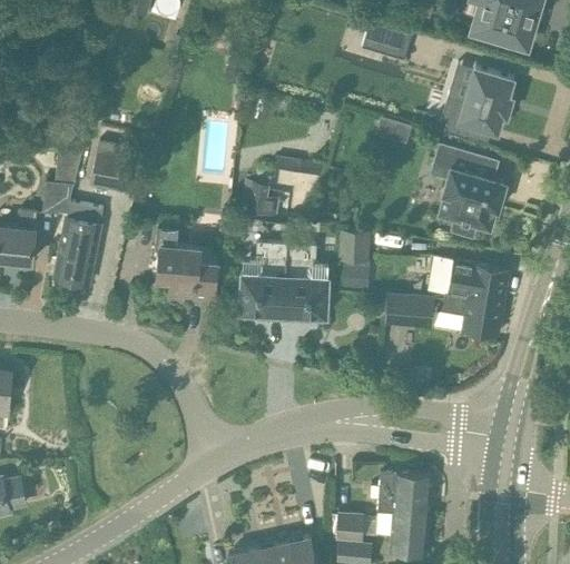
[(128,0),(126,13),(140,18),(145,0),(128,0)]
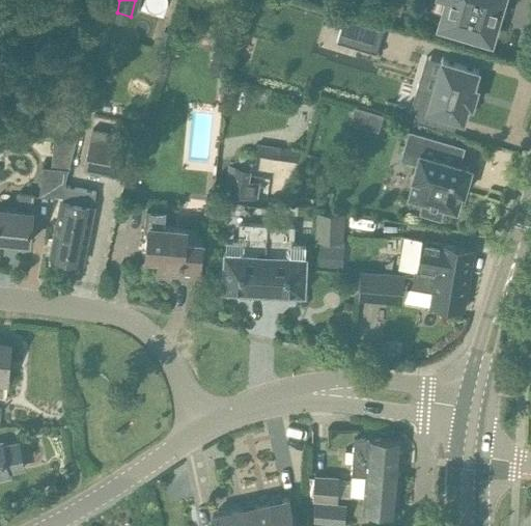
[(452,0),(444,29),(444,31),(446,31),(447,35),(454,37),(457,35),(492,45),(493,39),(496,37),(499,30),(497,27),(504,0),(452,0)]
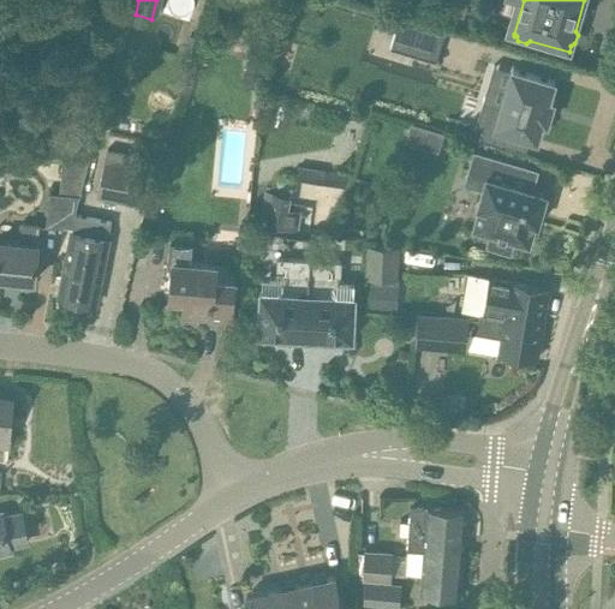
[(399,25),(390,52),(419,60),(436,66),(445,39),(399,25)]
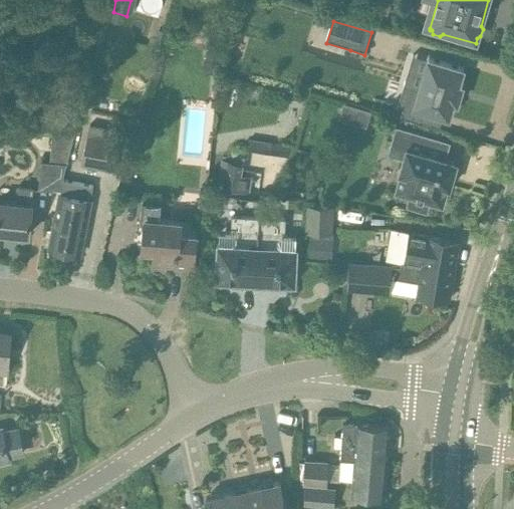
[(164,49),(166,39),(159,37),(156,47),(164,49)]
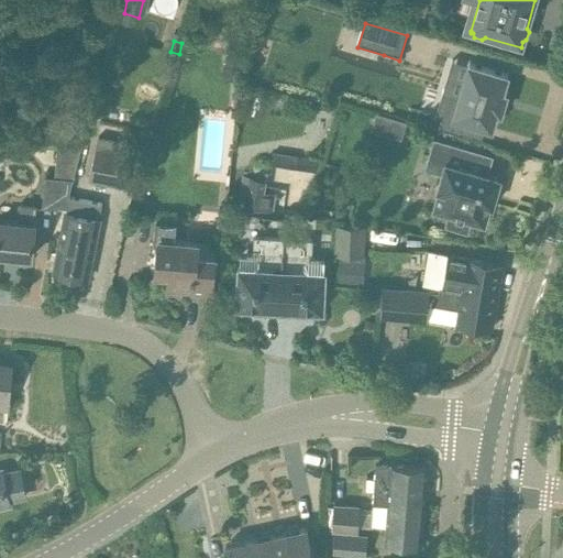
[(470,69),(460,101),(450,98),(442,123),(439,132),(462,140),(466,124),(489,132),(492,133),(493,131),(492,131),(497,116),(501,117),(501,115),(506,99),(507,99),(507,97),(505,97),(503,96),(507,80),(508,78),(506,78),(472,68),(472,67),(470,67),(470,69)]
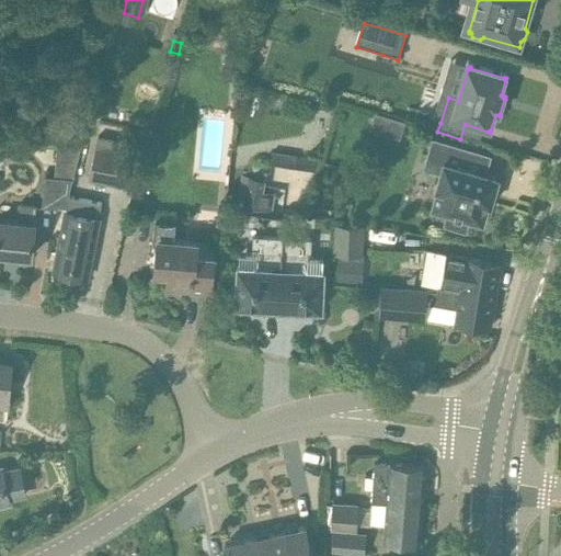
[(376,117),(370,134),(399,142),(403,125),(376,117)]
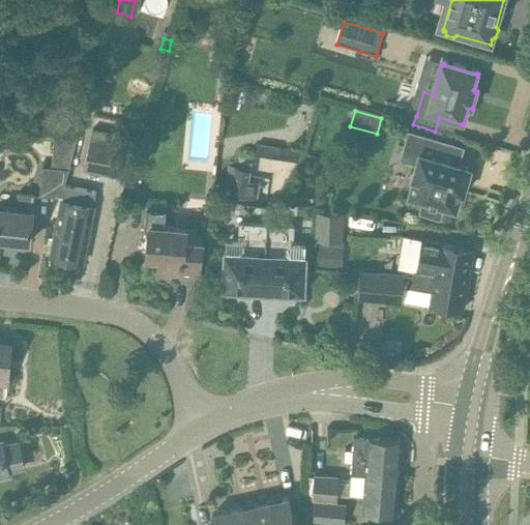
[(93,132),(85,174),(127,182),(134,152),(104,146),(106,135),(93,132)]
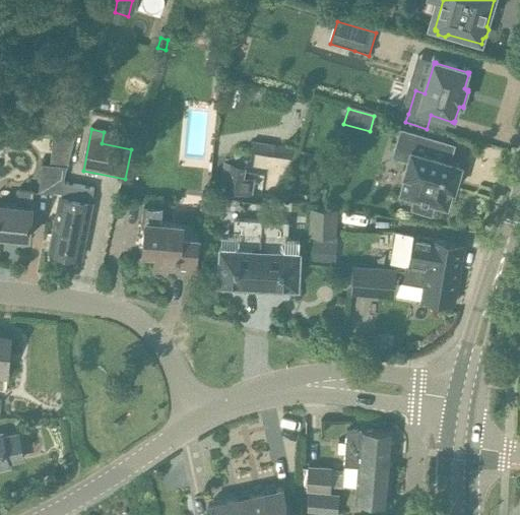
[(399,198),(415,203),(413,211),(431,217),(434,208),(447,212),(452,195),(454,196),(462,169),(434,159),(439,143),(400,131),(395,150),(410,154),(402,180),(404,180),(399,198)]
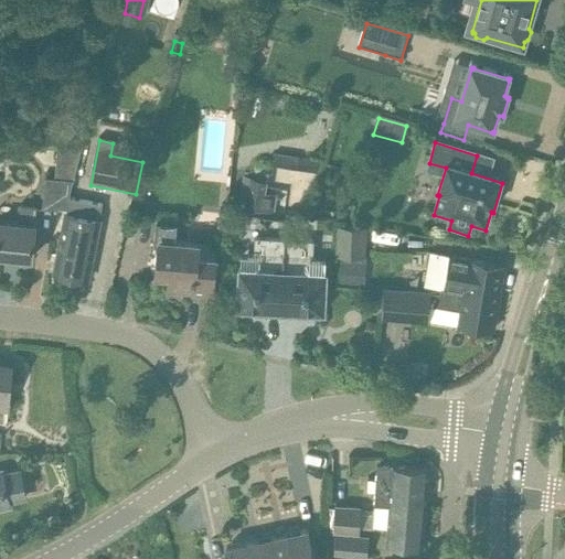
[(83,149),(59,148),(55,182),(45,181),(41,211),(59,213),(59,212),(64,213),(67,202),(70,203),(83,149)]
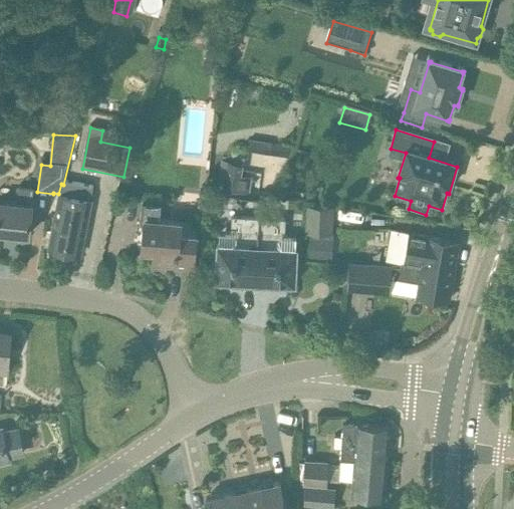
[(271,147),(249,143),(248,153),(247,156),(268,159),(269,159),(271,147)]
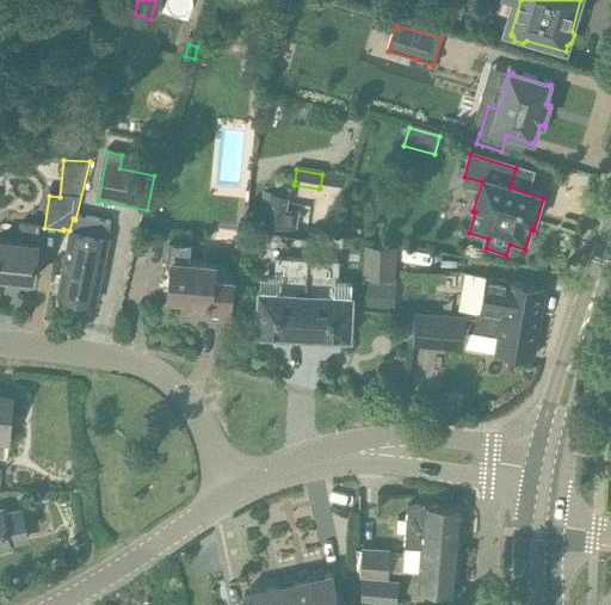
[(162,186),(154,185),(149,208),(148,211),(146,217),(154,220),(162,186)]
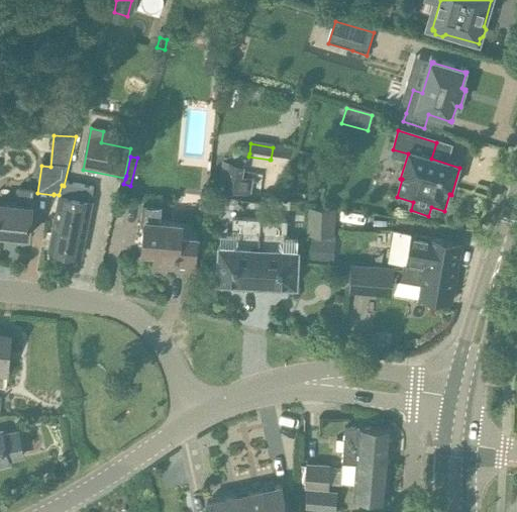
[(245,169),(223,165),(219,187),(225,189),(224,194),(232,196),(232,199),(251,202),(254,181),(243,180),(245,169)]
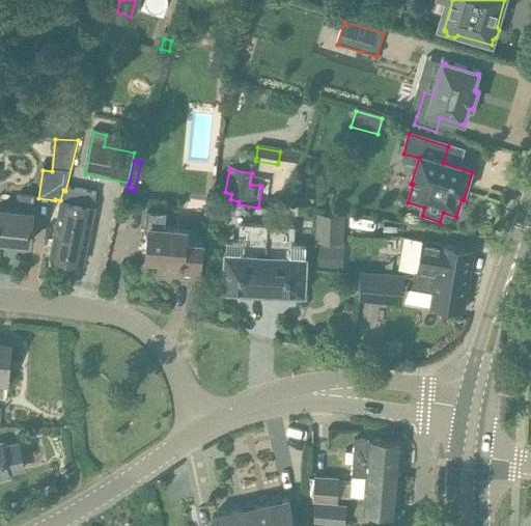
[(55,241),(51,261),(82,268),(96,196),(65,191),(63,190),(60,200),(59,203),(63,204),(55,241)]
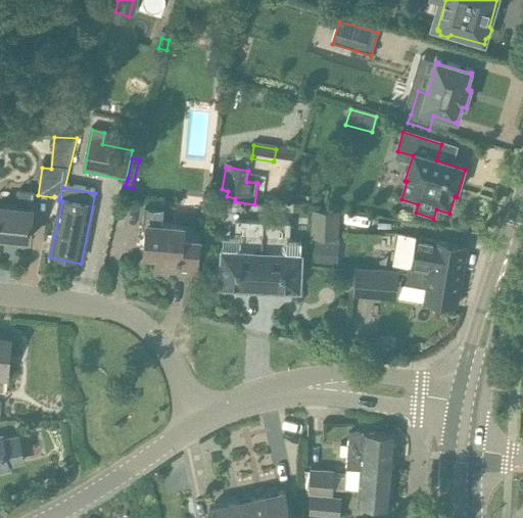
[(0,239),(30,243),(32,223),(34,195),(20,193),(18,209),(0,207),(0,239)]
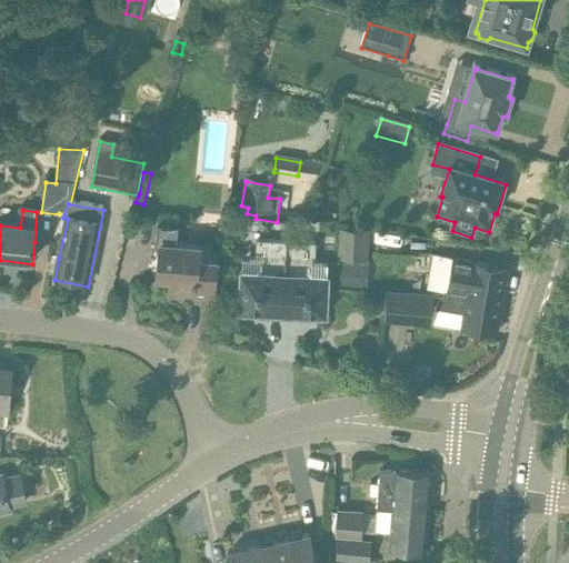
[(239,221),(228,221),(227,235),(238,237),(239,221)]
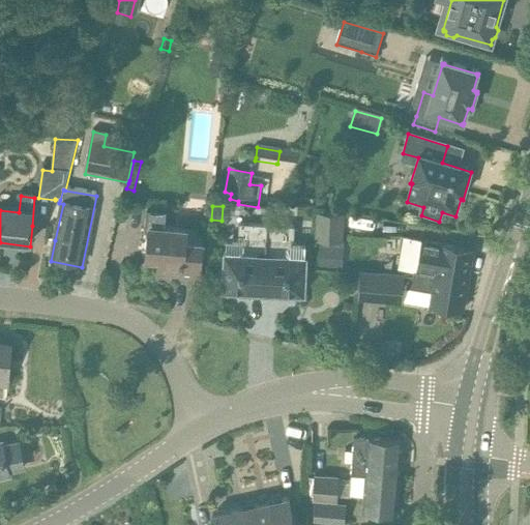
[(199,279),(201,258),(202,245),(197,245),(197,233),(186,232),(164,230),(165,214),(146,213),(145,229),(149,229),(146,261),(159,262),(158,267),(166,268),(166,275),(199,279)]
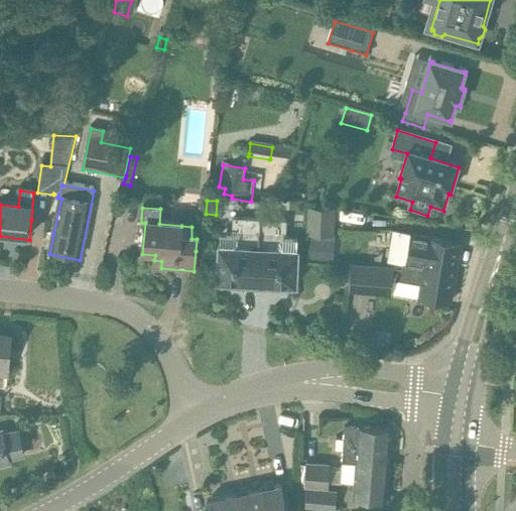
[(335,211),(308,210),(307,238),(323,238),(334,239),(335,211)]
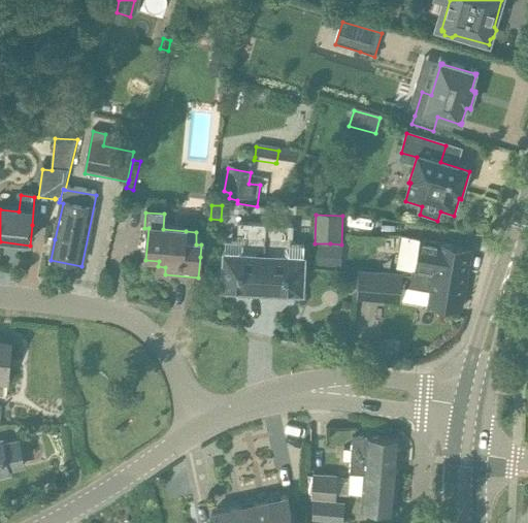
[(240,297),(262,298),(265,228),(238,227),(237,243),(226,242),(225,253),(223,252),(221,293),(240,294),(240,297)]
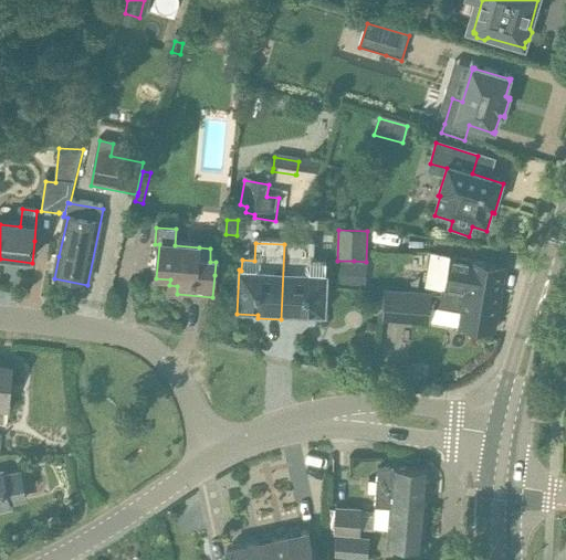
[(284,244),(281,319),(305,319),(305,317),(327,318),(329,274),(326,274),(326,263),(314,263),(315,245),(284,244)]
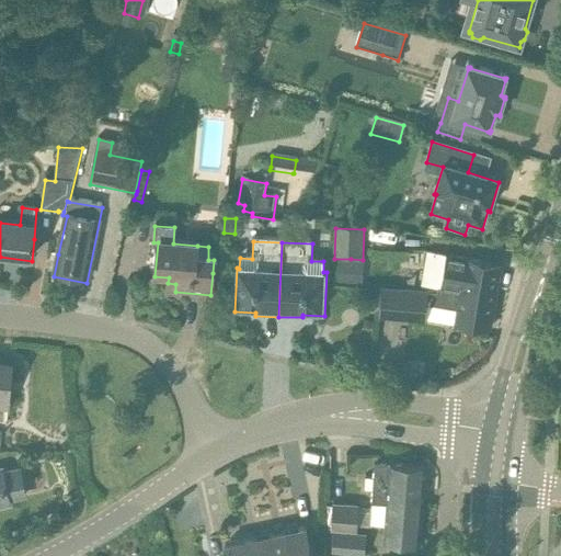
[(460,291),(460,288),(496,295),(501,268),(479,264),(451,259),(447,258),(442,286),(446,287),(460,291)]
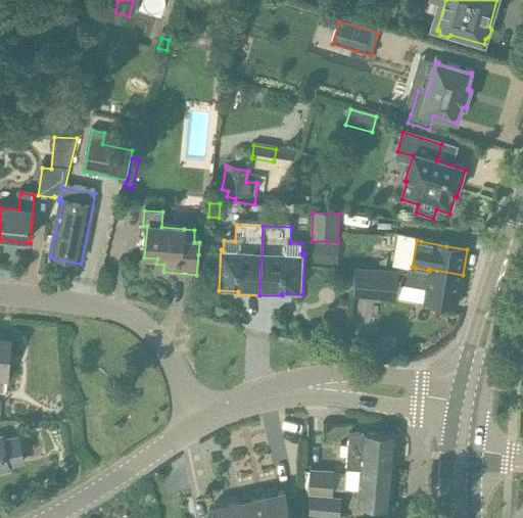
[(312,241),(311,269),(326,269),(326,245),(327,241),(312,241)]
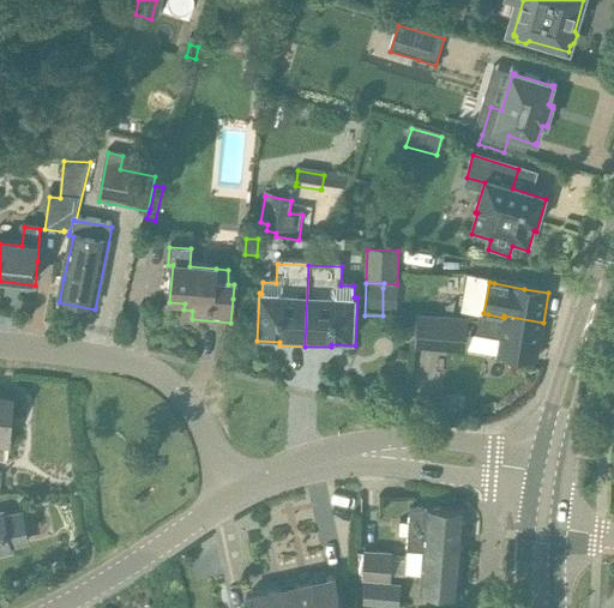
[(536,363),(543,323),(504,315),(504,318),(503,321),(479,318),(479,321),(417,315),(415,345),(467,350),(468,333),(501,339),(498,357),(536,363)]
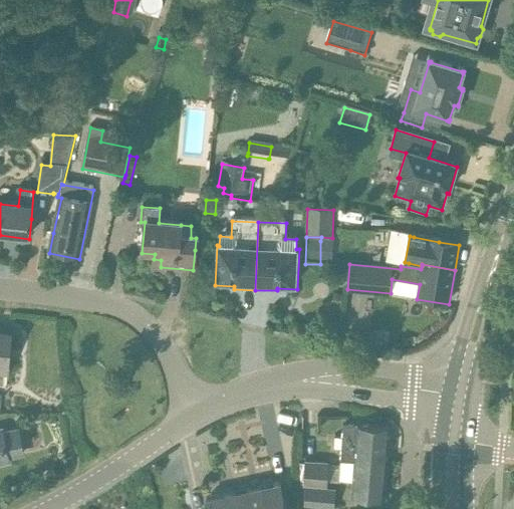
[(0,376),(6,377),(9,356),(10,336),(0,335),(0,376)]
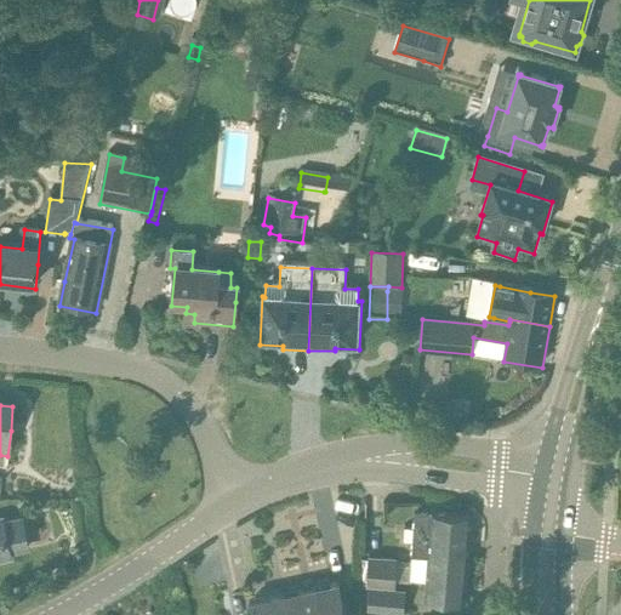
[(412,561),(427,562),(428,558),(467,561),(471,519),(415,516),(412,561)]
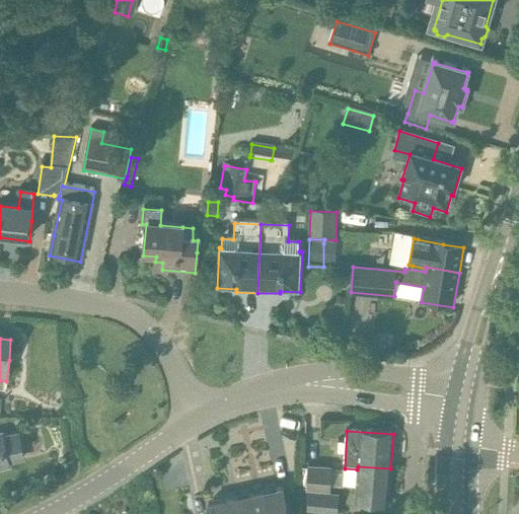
[(0,470),(9,469),(9,467),(8,464),(23,461),(18,436),(3,439),(2,437),(0,437),(0,470)]
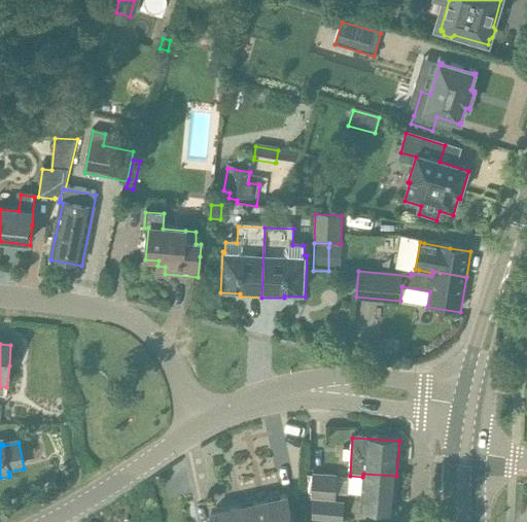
[(363,474),(362,477),(360,512),(393,515),(396,476),(363,474)]
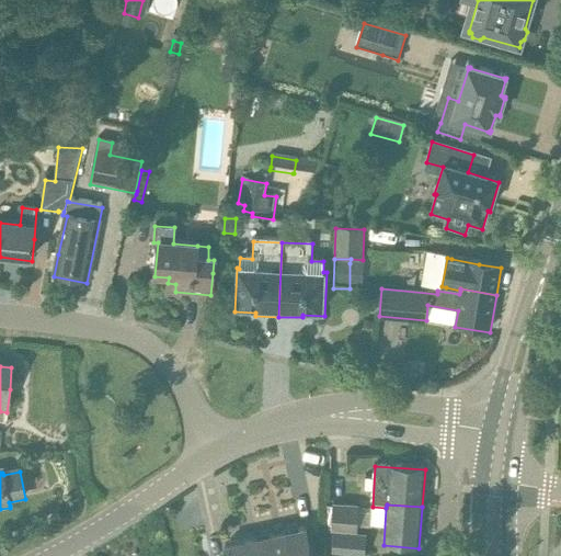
[(357,534),(357,532),(358,510),(332,508),(331,532),(357,534)]
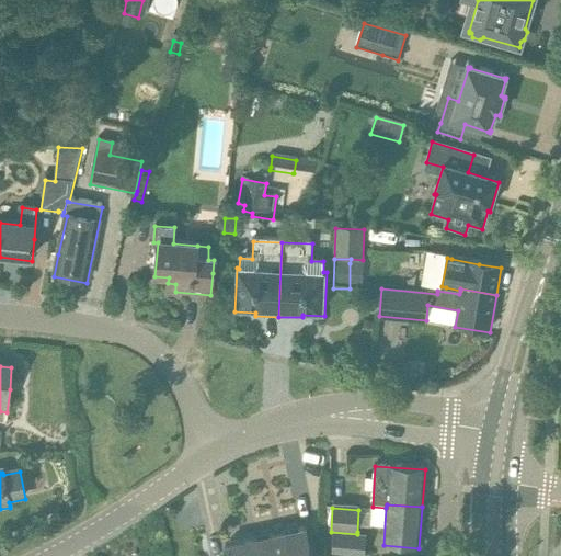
[(286,534),(255,541),(258,555),(310,555),(305,531),(298,532),(298,533),(286,535),(286,534)]
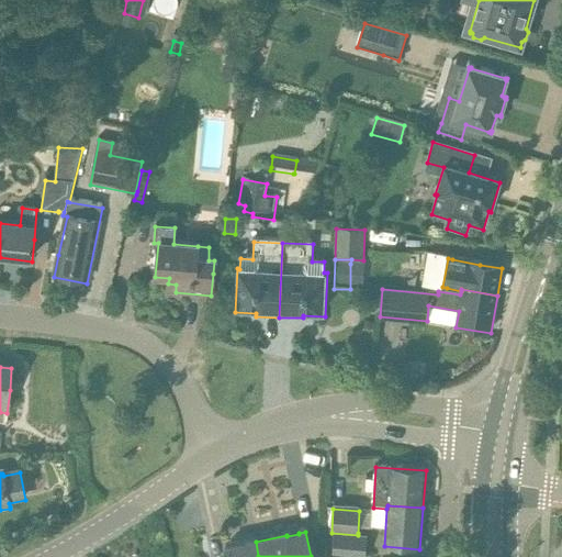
[(333,537),(332,556),(364,556),(366,539),(333,537)]
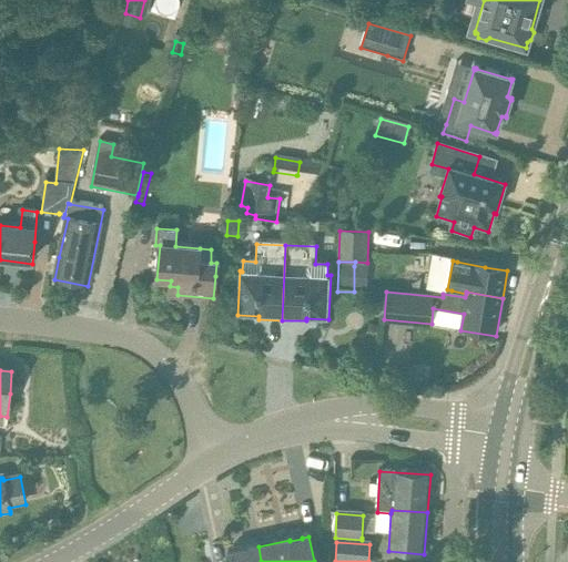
[(261,561),(259,547),(227,553),(230,561),(261,561)]
